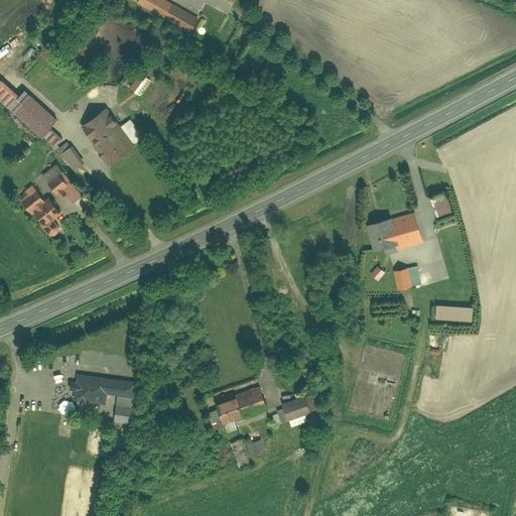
[(165,0),(140,0),(138,4),(191,33),(200,19),(165,0)]
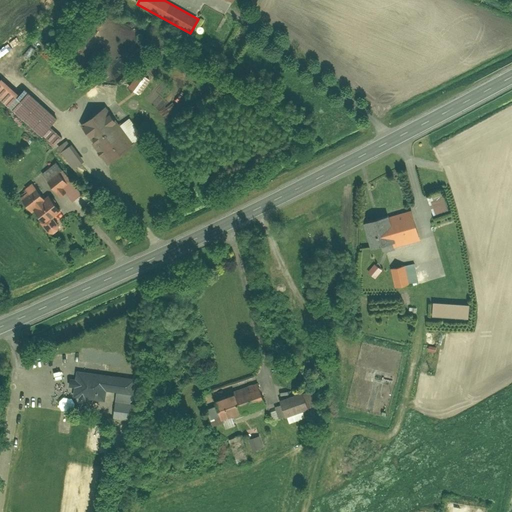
[(150,79),(139,71),(128,86),(139,94),(150,79)]
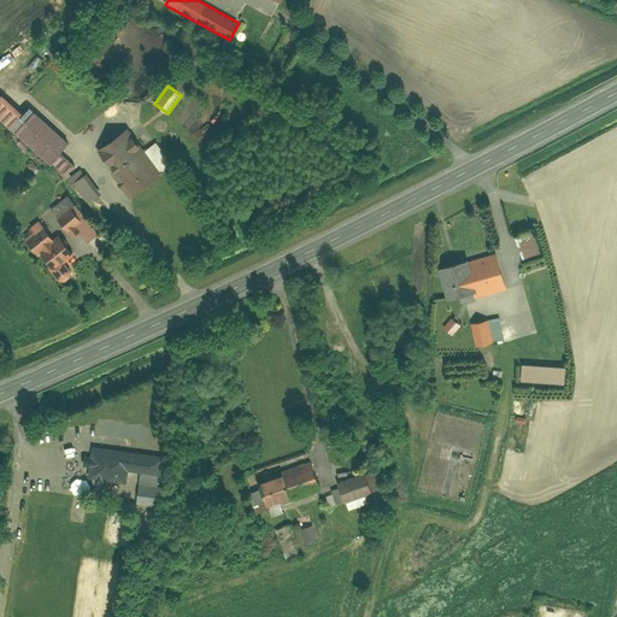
[(3,94),(0,97),(0,119),(66,178),(76,168),(62,154),(70,145),(29,109),(24,115),(3,94)]
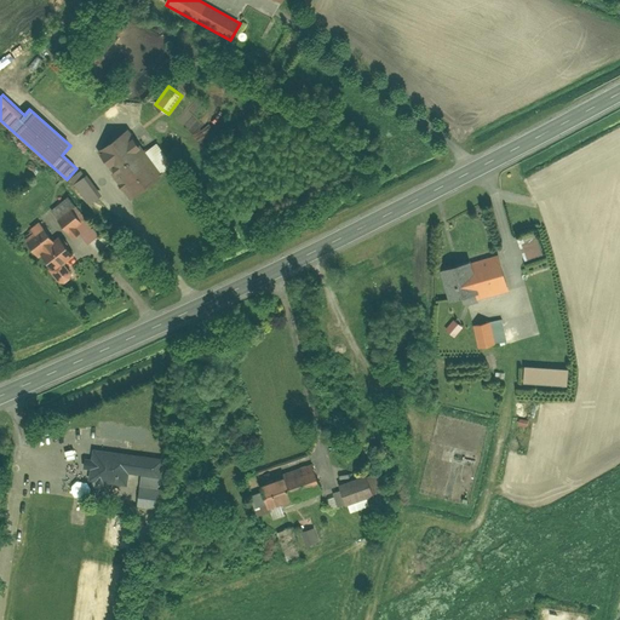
[(121,137),(99,151),(132,197),(161,176),(138,143),(130,149),(121,137)]
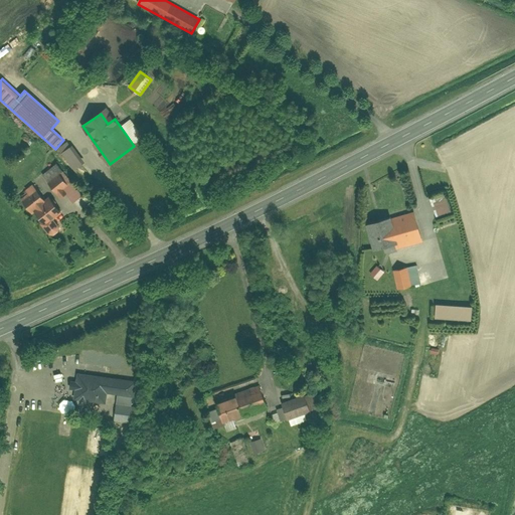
[(133,143),(143,137),(130,118),(121,125),(133,143)]
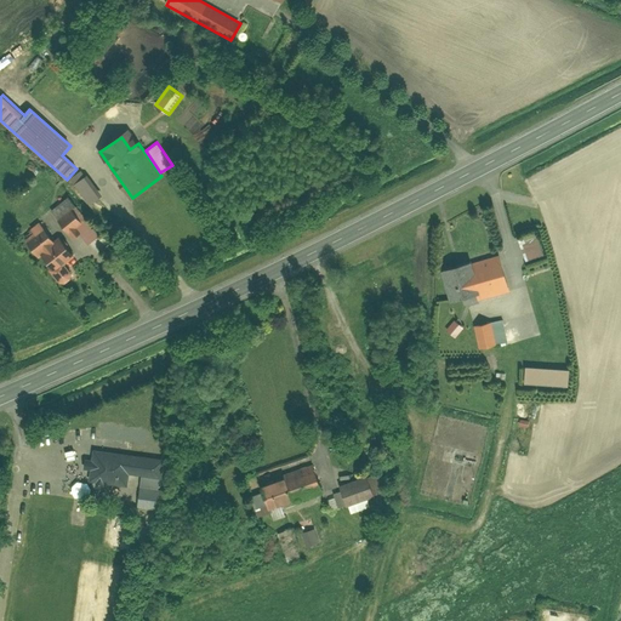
[(89,204),(101,194),(86,174),(73,183),(89,204)]
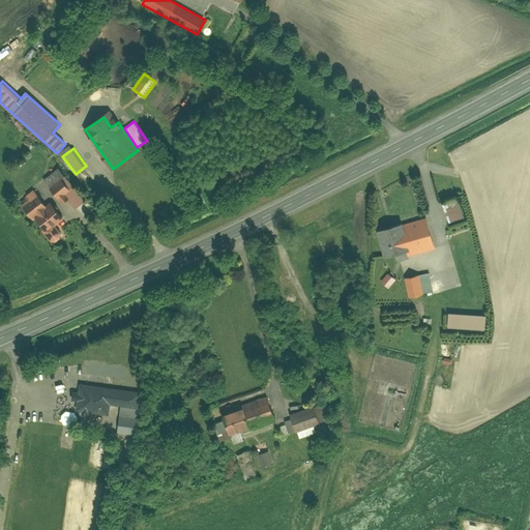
[(41,182),(62,203),(66,199),(76,208),(83,200),(53,171),(41,182)]
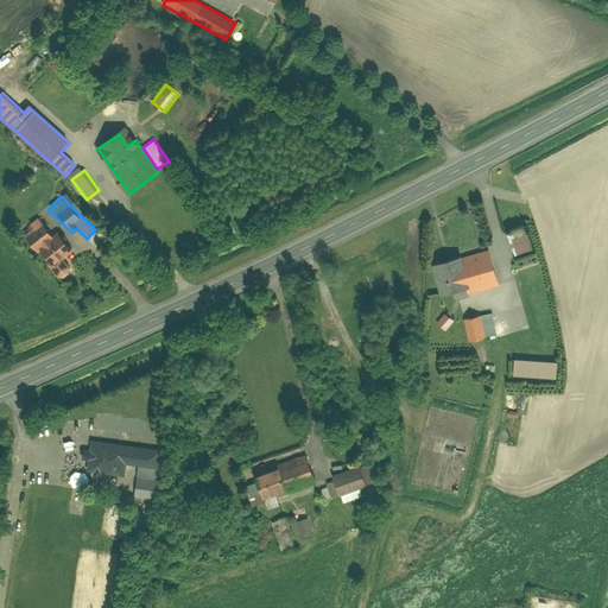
[(29,228),(21,234),(38,254),(40,253),(49,263),(48,265),(58,278),(63,278),(69,274),(70,268),(64,261),(76,252),(58,230),(56,233),(39,214),(25,225),(29,228)]
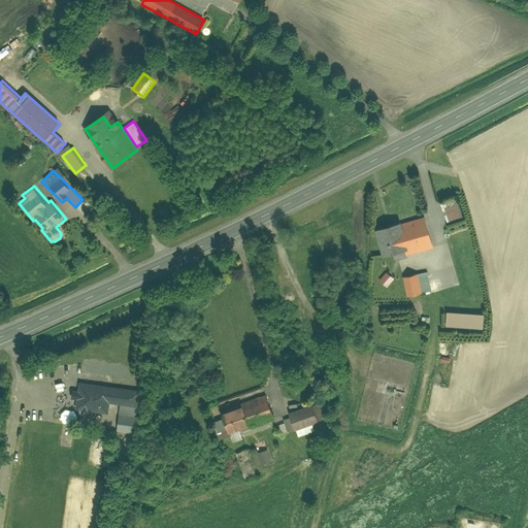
[(455,196),(439,202),(448,225),(464,220),(455,196)]
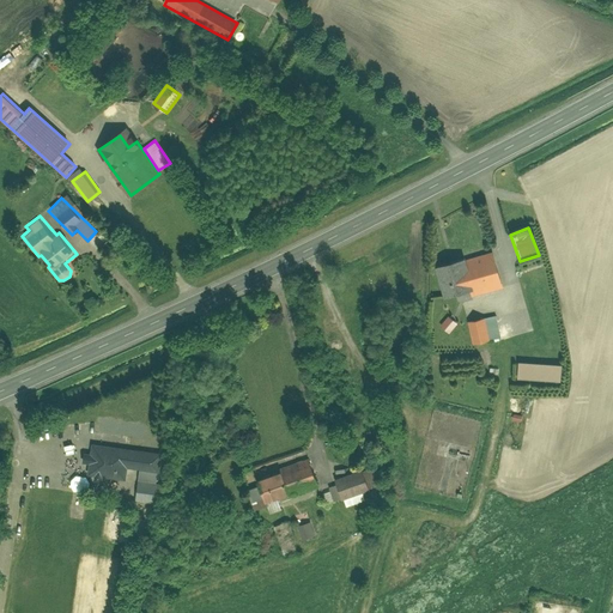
[(465,255),(435,263),(444,297),(455,293),(459,304),(473,299),(472,296),(504,286),(493,250),(466,259),(465,255)]
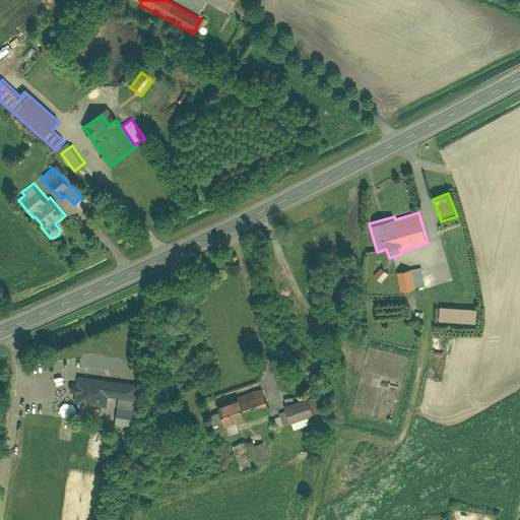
[(380,267),(373,275),(381,282),(388,273),(380,267)]
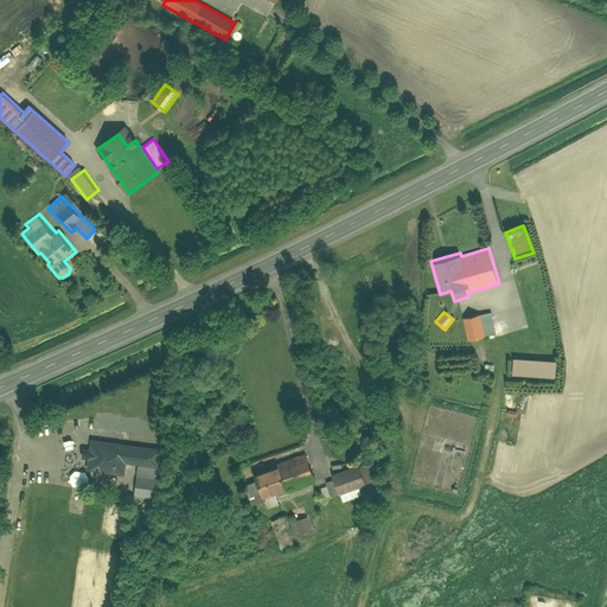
[(491,312),(464,318),(468,339),(497,333),(491,312)]
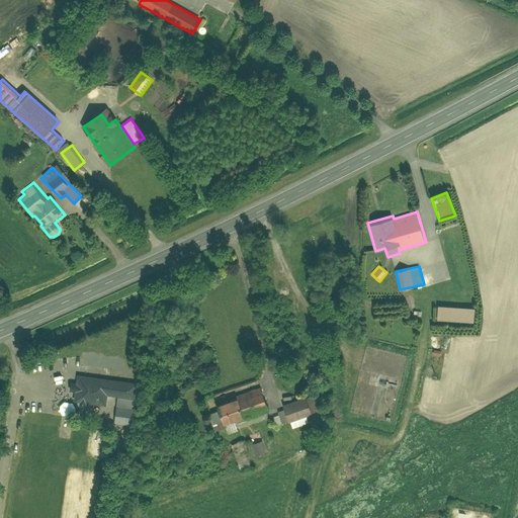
[(477,307),(438,304),(437,320),(476,322),(477,307)]
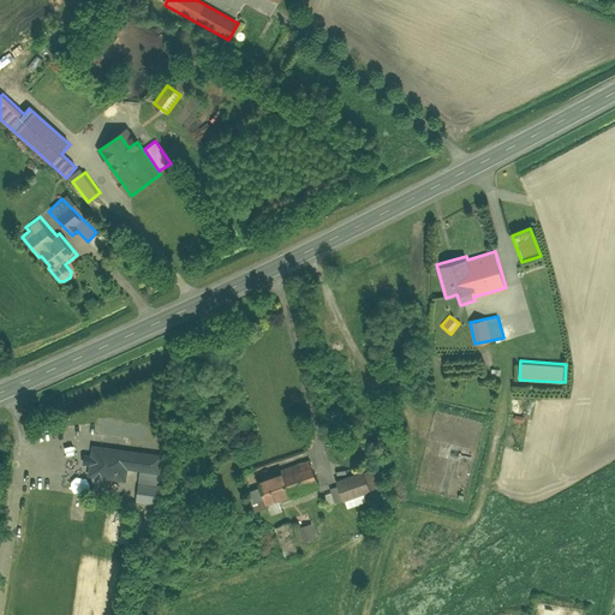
[(102,481),(125,484),(127,472),(161,477),(165,454),(93,443),(90,455),(84,455),(82,466),(89,467),(88,478),(95,479),(95,483),(102,484),(102,481)]
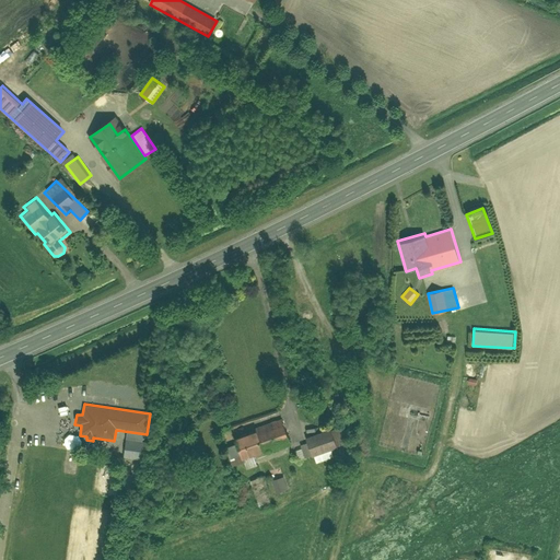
[(291,444),(281,417),(256,427),(256,428),(234,436),(236,442),(241,454),(242,458),(263,451),(264,454),(291,444)]
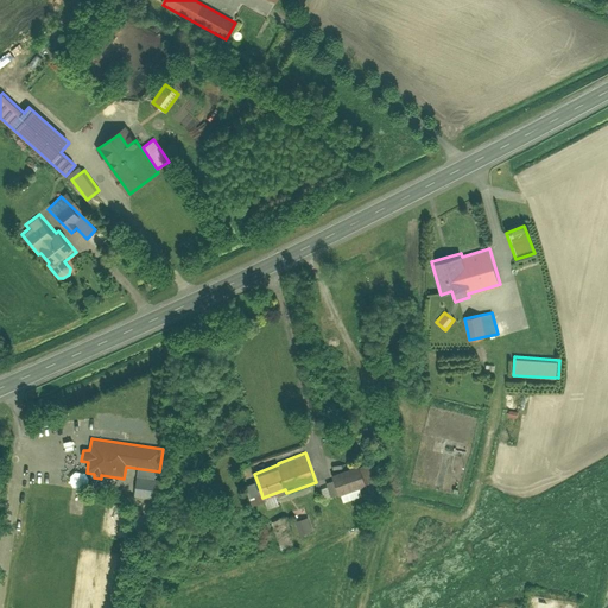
[(372,460),(360,464),(367,483),(379,479),(372,460)]
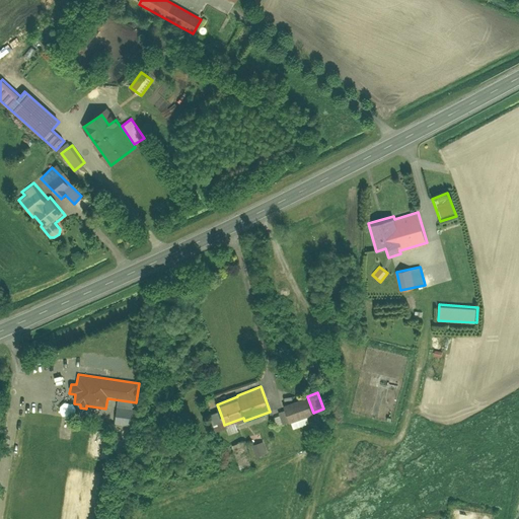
[(307,395),(283,403),(289,421),(313,413),(307,396),(307,395)]
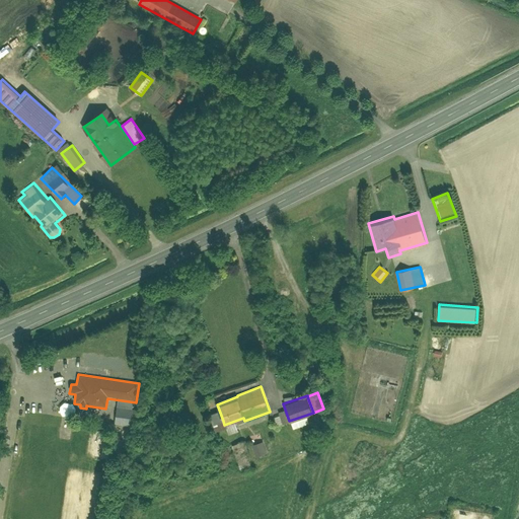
[(223,421),(219,410),(207,415),(211,425),(223,421)]
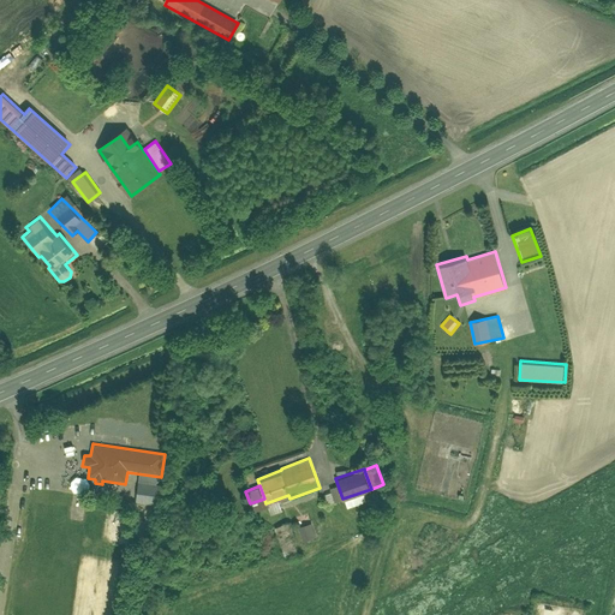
[(334,489),(323,493),(327,503),(338,500),(334,489)]
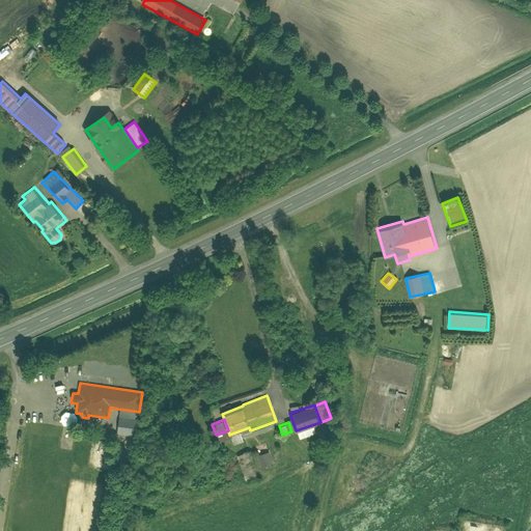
[(270,451),(258,454),(261,467),(273,463),(270,451)]
